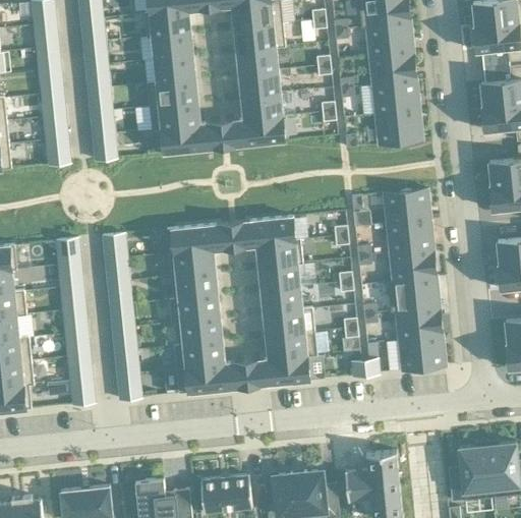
[(147,0),(149,14),(143,15),(143,16),(192,11),(191,0),(147,0)]
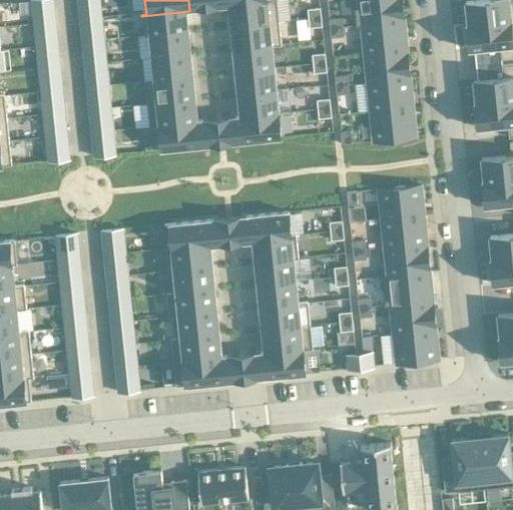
[(401,0),(355,0),(352,0),(352,2),(354,16),(355,29),(404,24),(401,0)]
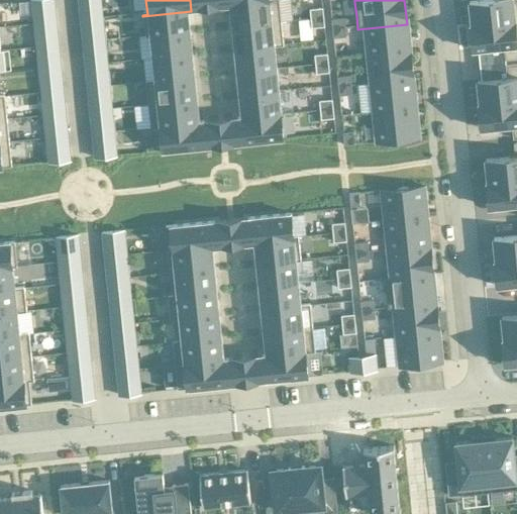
[(516,0),(498,0),(498,2),(469,5),(471,28),(470,28),(470,29),(516,24),(516,0)]
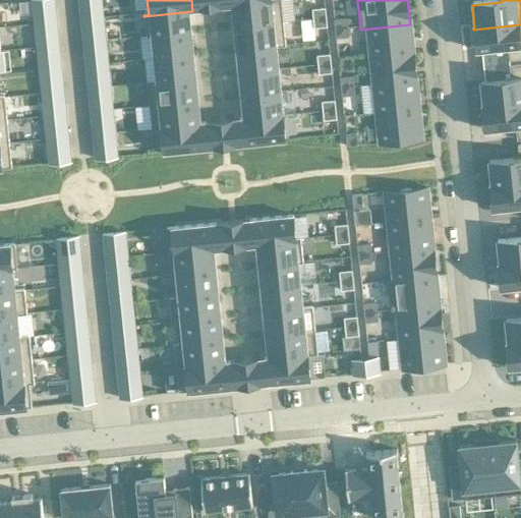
[(32,13),(54,11),(53,1),(51,1),(31,3),(32,13)]
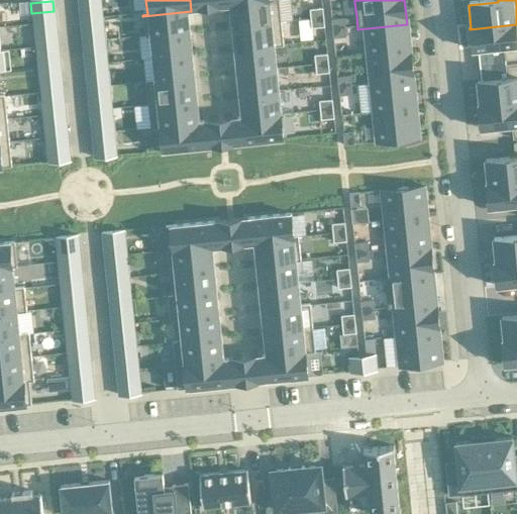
[(278,2),(224,7),(225,8),(229,8),(232,30),(280,25),(278,2)]
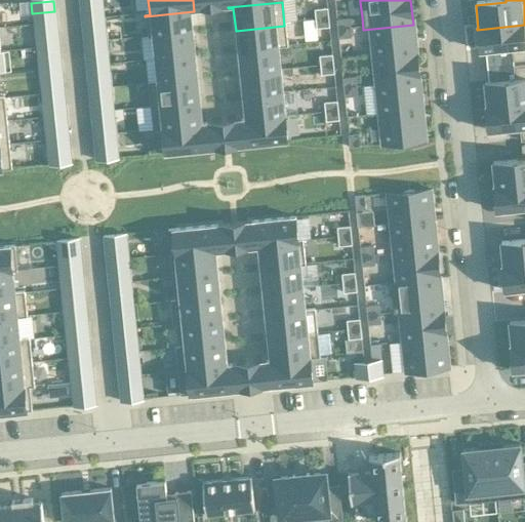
[(362,16),(360,2),(347,3),(348,17),(362,16)]
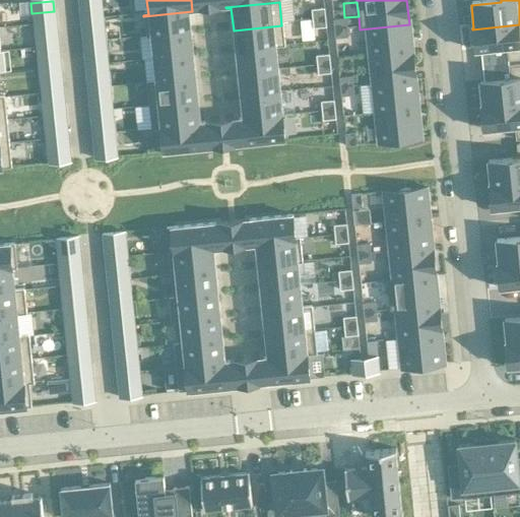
[(79,13),(80,22),(92,21),(91,11),(79,13)]
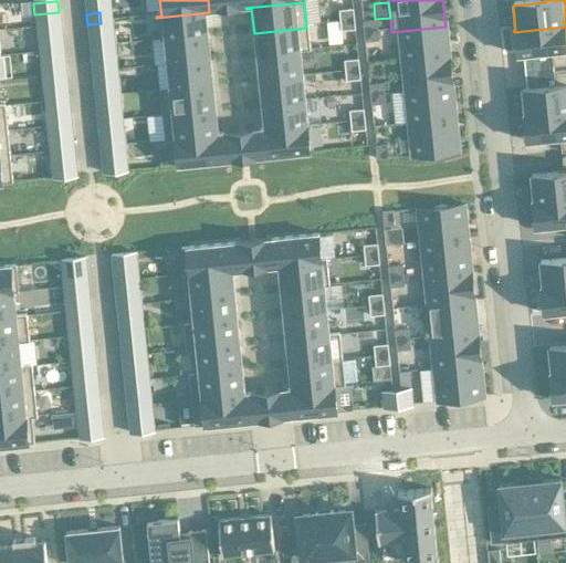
[(209,12),(156,18),(159,43),(207,38),(205,13),(209,13),(209,12)]
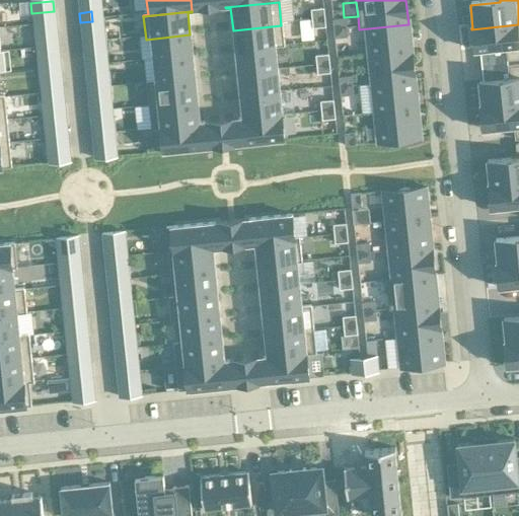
[(323,11),(310,12),(311,22),(324,21),(323,11)]
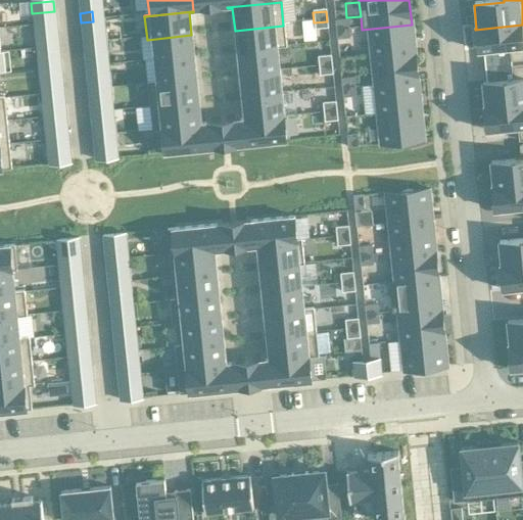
[(93,21),(81,22),(82,33),(94,31),(93,21)]
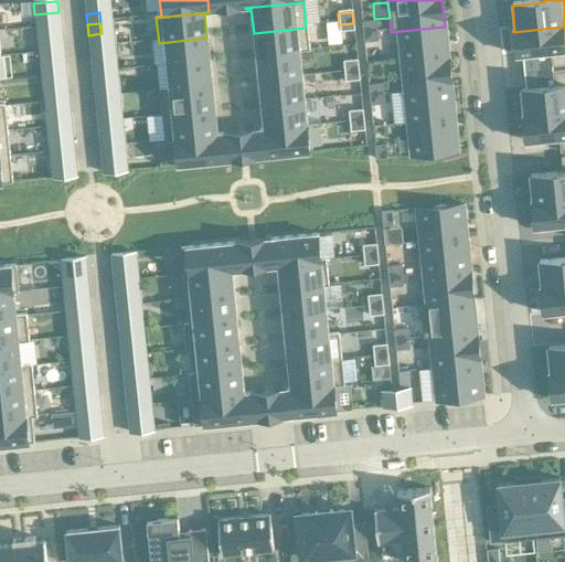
[(353,23),(339,24),(340,34),(353,33),(354,33),(353,23)]
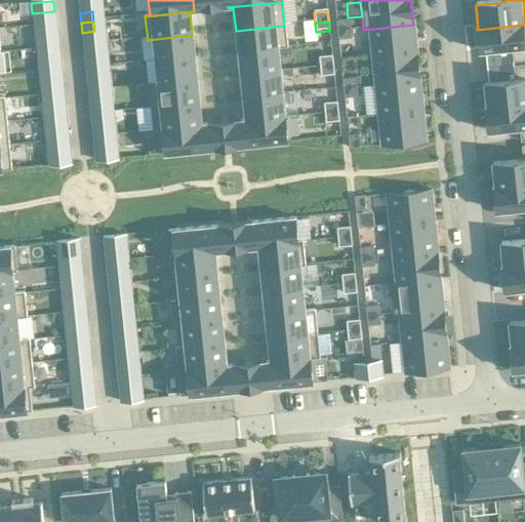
[(335,23),(336,33),(350,31),(349,22),(335,23)]
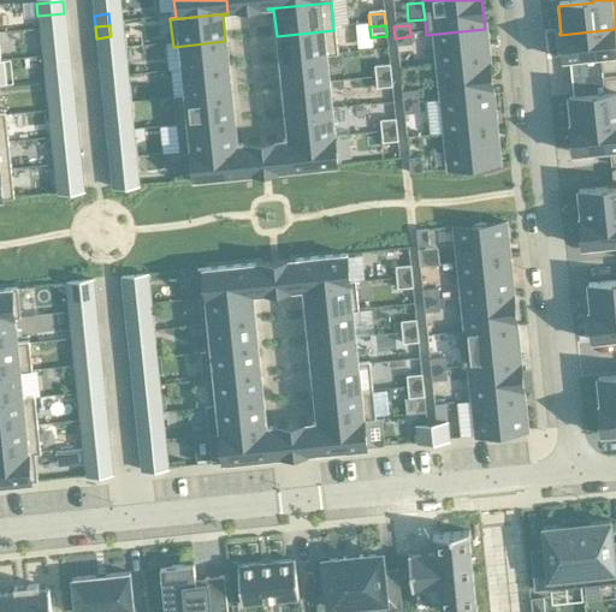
[(485,29),(426,35),(426,36),(432,36),(436,69),(489,64),(485,29)]
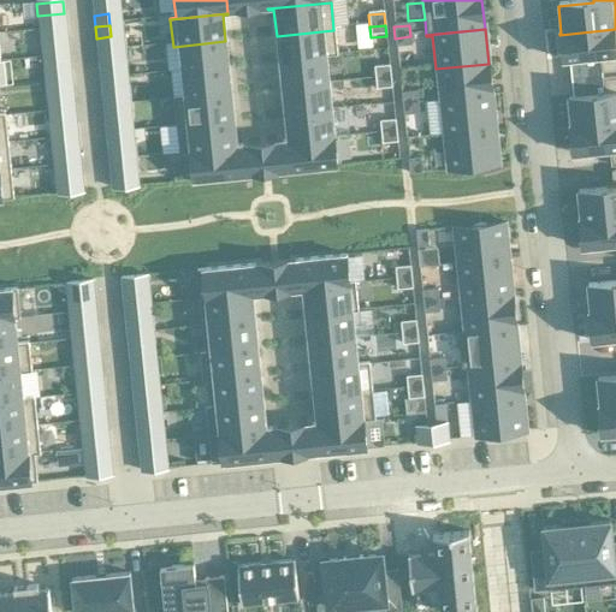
[(615,29),(560,35),(562,64),(599,60),(600,76),(615,73),(615,29)]
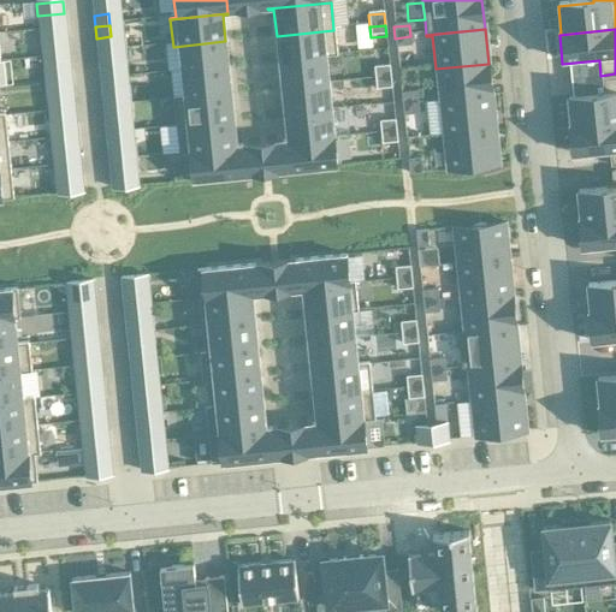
[(333,30),(277,36),(279,63),(337,57),(333,30)]
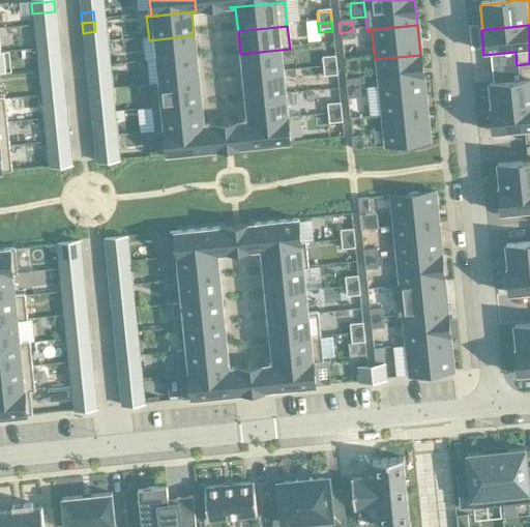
[(353,31),(340,33),(341,42),(354,41),(353,31)]
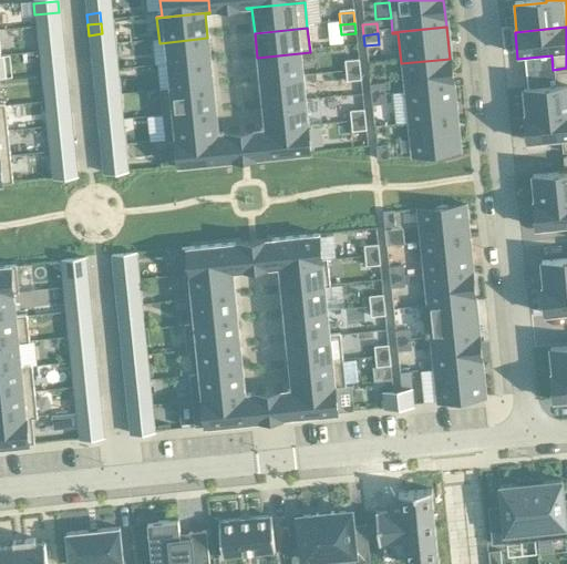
[(207,38),(160,43),(165,43),(167,68),(209,63),(207,38)]
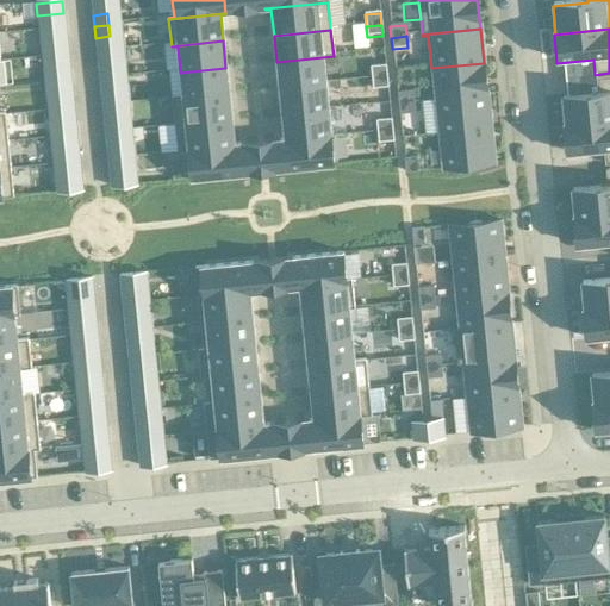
[(67,47),(41,50),(42,60),(68,56),(67,47)]
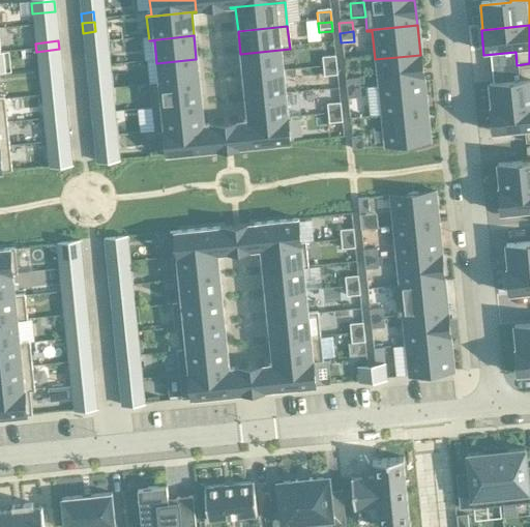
[(37,60),(59,58),(59,49),(36,52),(37,60)]
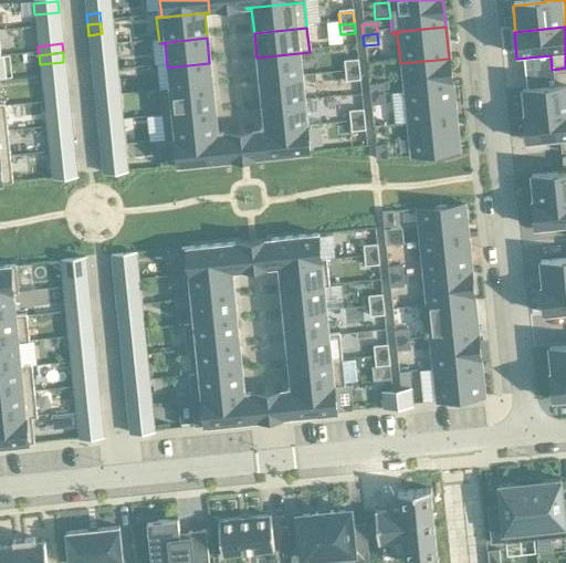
[(310,52),(257,58),(259,83),(301,79),(299,55),(310,54),(310,52)]
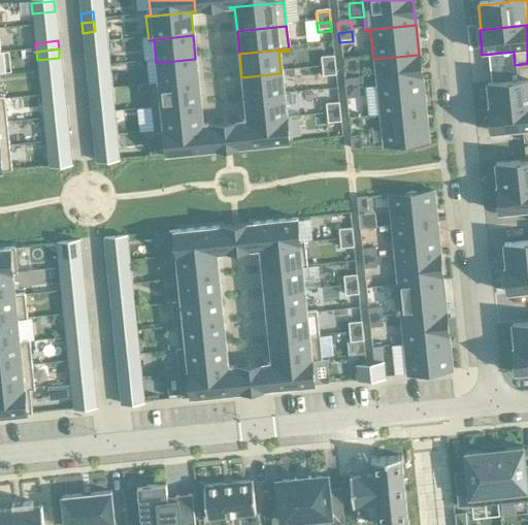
[(419,55),(373,59),(376,89),(422,84),(419,55)]
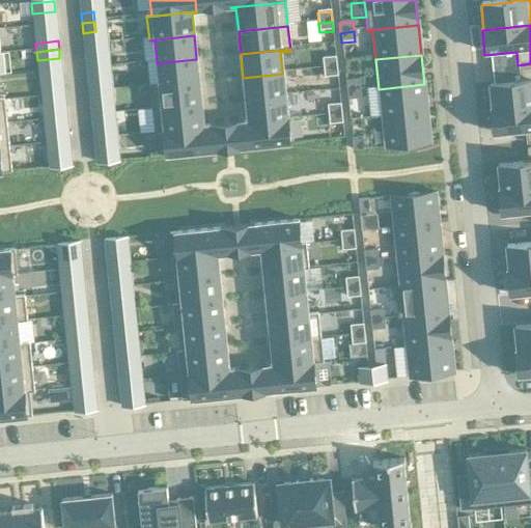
[(335,58),(322,60),(323,70),(336,68),(335,58)]
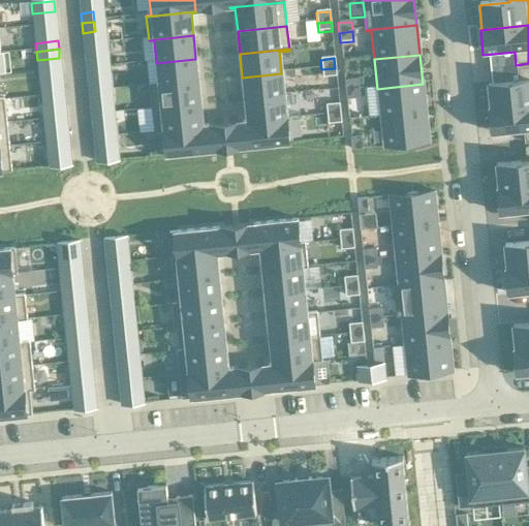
[(86,60),(85,60),(86,69),(99,68),(98,59),(86,60)]
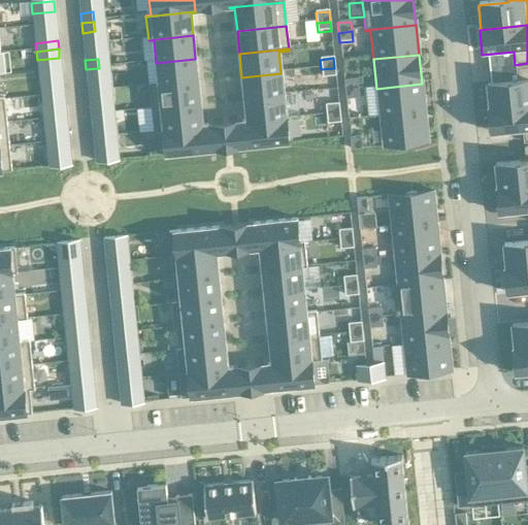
[(158,85),(147,86),(149,87),(197,81),(195,59),(156,63),(158,85)]
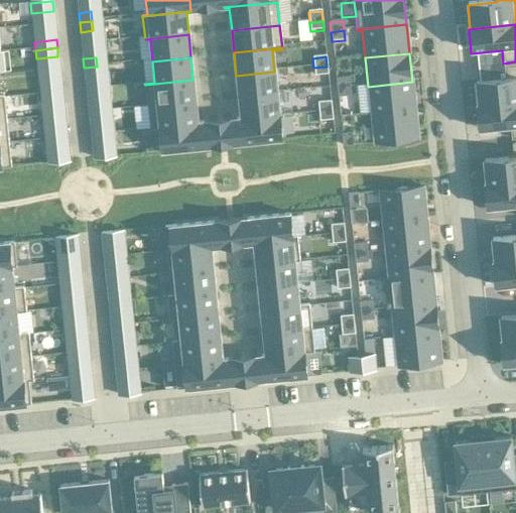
[(97,67),(84,68),(85,78),(86,78),(98,77),(97,67)]
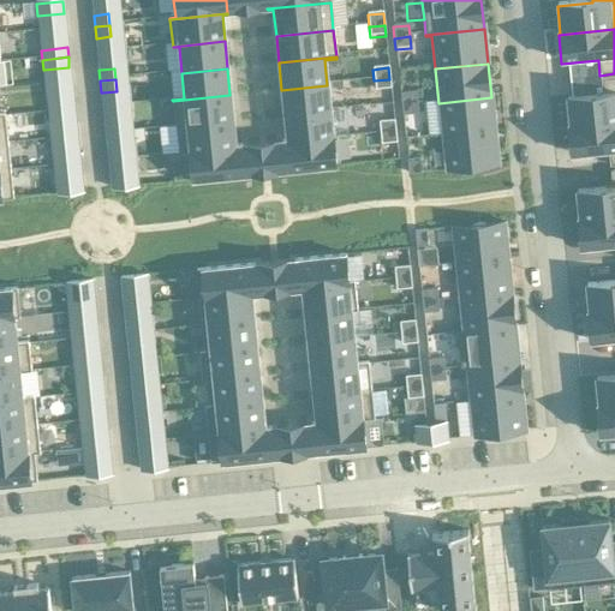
[(389,79),(374,81),(375,93),(390,90),(389,79)]
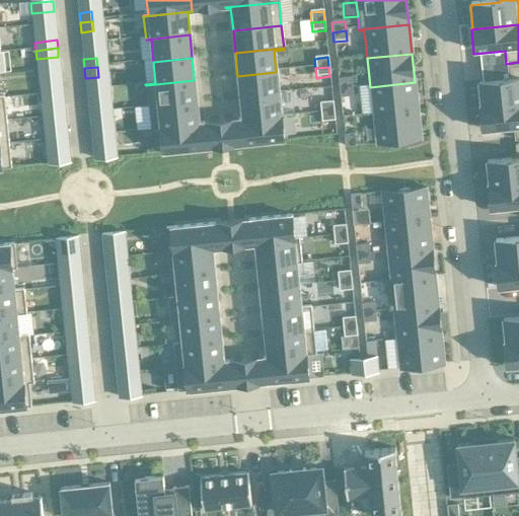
[(508,82),(478,84),(480,107),(479,107),(479,108),(518,104),(518,67),(507,69),(508,82)]
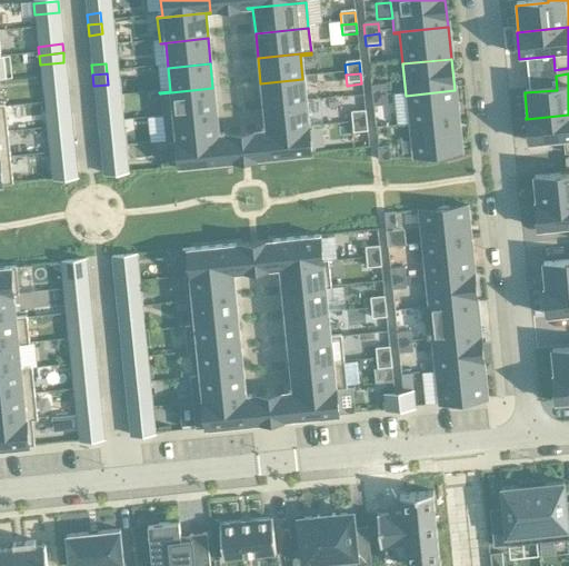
[(302,79),(260,83),(263,109),(306,105),(302,79)]
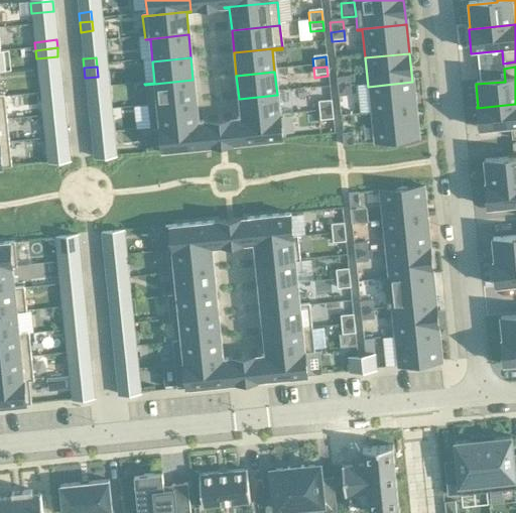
[(336,81),(337,90),(350,89),(349,79),(336,81)]
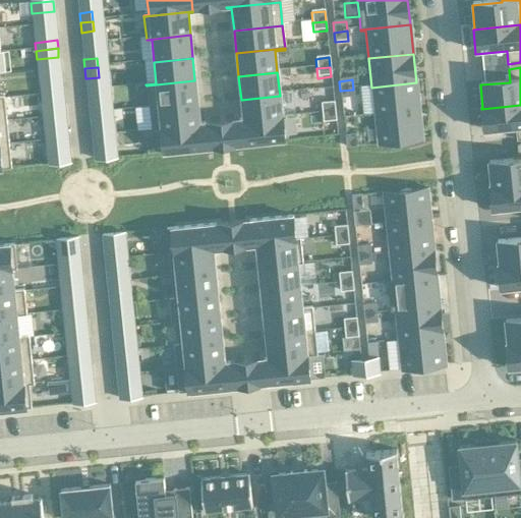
[(194,80),(147,85),(149,109),(197,104),(194,80)]
